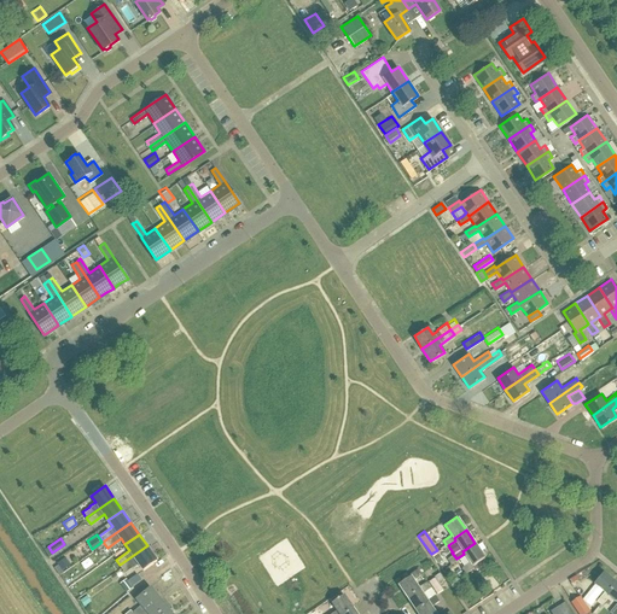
[(464,554),(457,559),(461,566),(465,572),(473,566),(472,565),(484,556),(475,543),(463,551),(464,554)]
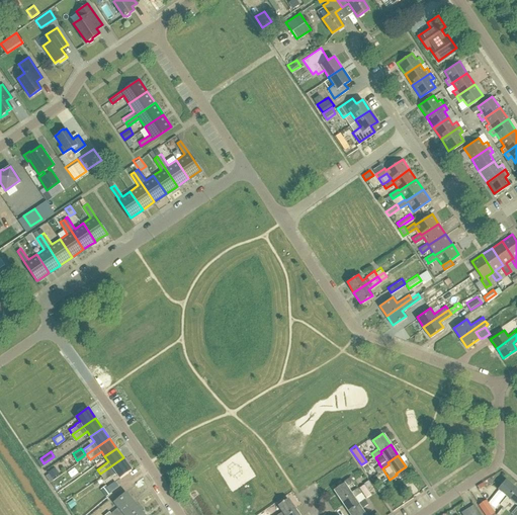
[(123,457),(100,474),(104,479),(110,475),(115,471),(119,477),(131,468),(123,457)]
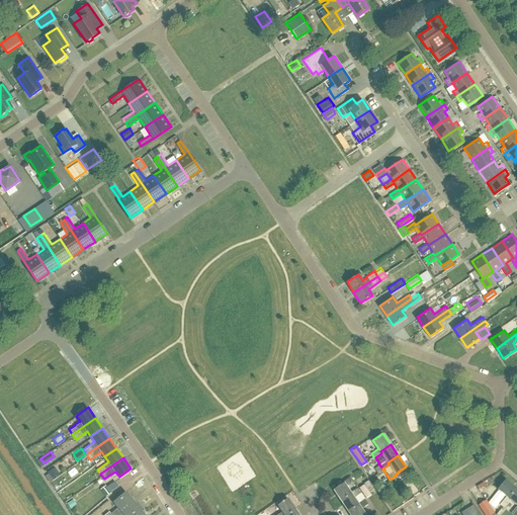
[(366,462),(362,465),(366,471),(370,467),(366,462)]
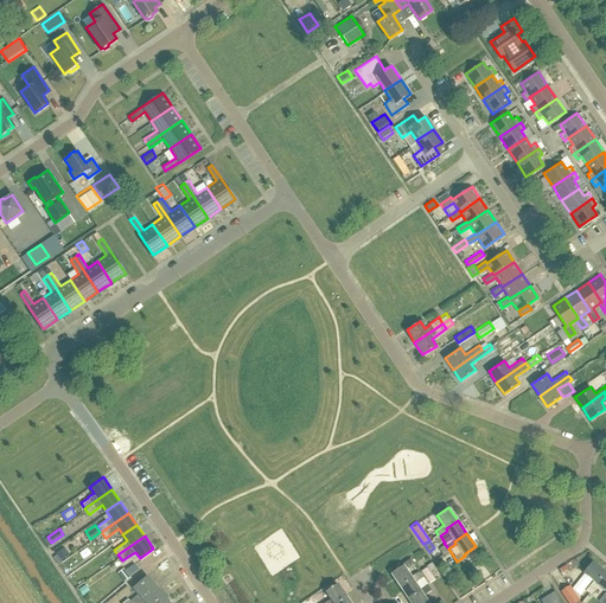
[(444,543),(438,547),(442,553),(448,549),(444,543)]
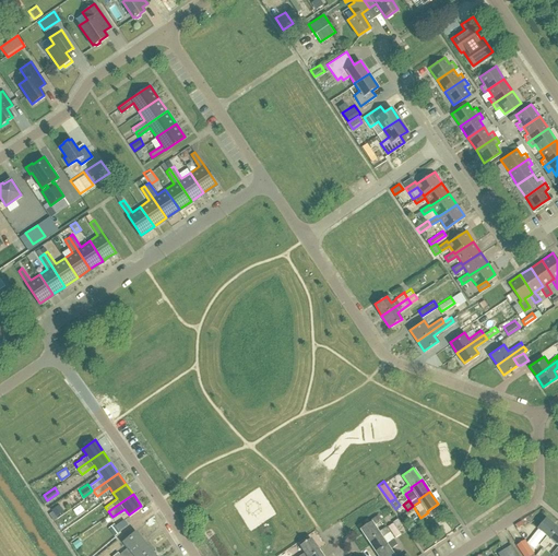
[(59,503),(50,508),(55,515),(63,509),(59,503)]
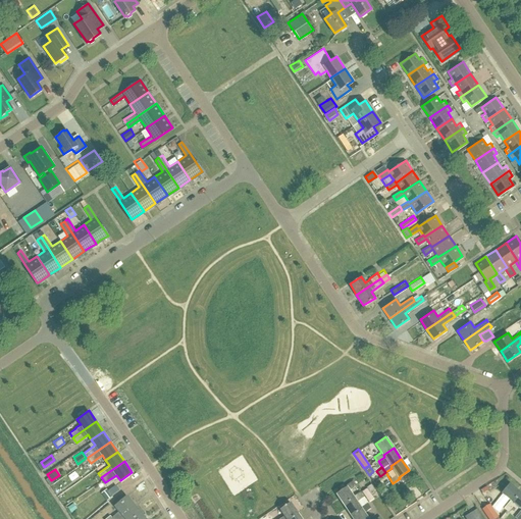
[(346,485),(335,492),(344,504),(354,497),(353,495),(349,489),(355,484),(352,479),(345,484),(346,485)]
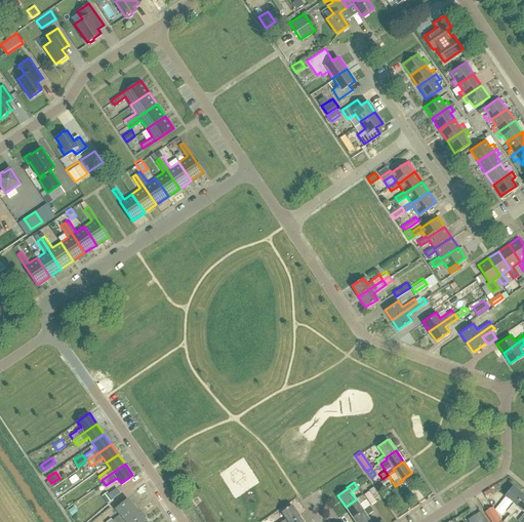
[(372,485),(368,489),(372,495),(377,492),(372,485)]
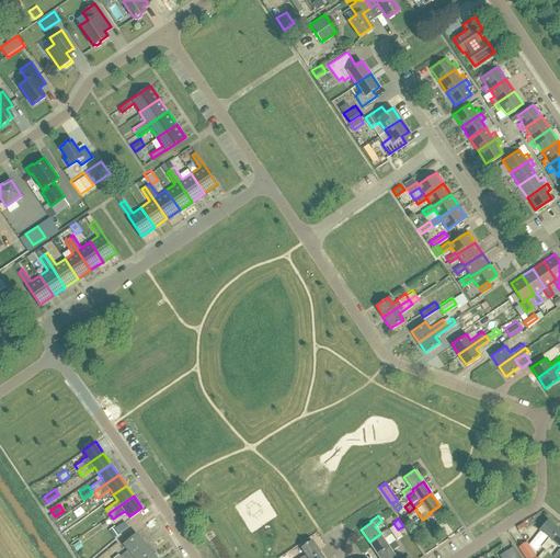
[(550,539),(559,528),(547,519),(538,528),(547,536),(540,545),(545,548),(552,541),(550,539)]
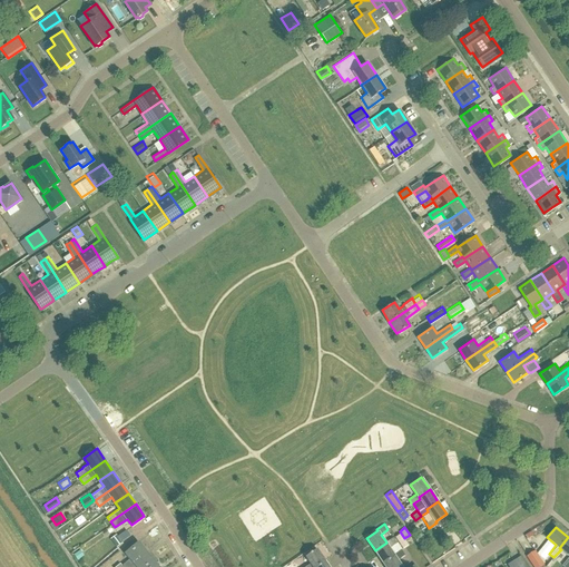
[(386,543),(375,550),(383,563),(394,555),(393,553),(401,548),(396,541),(392,536),(385,540),(386,543)]
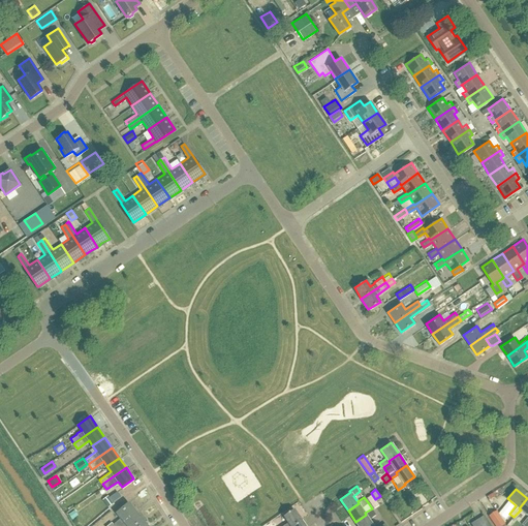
[(527,499),(527,498),(519,508),(521,509),(527,515),(521,523),(524,525),(525,525),(527,522),(527,499)]
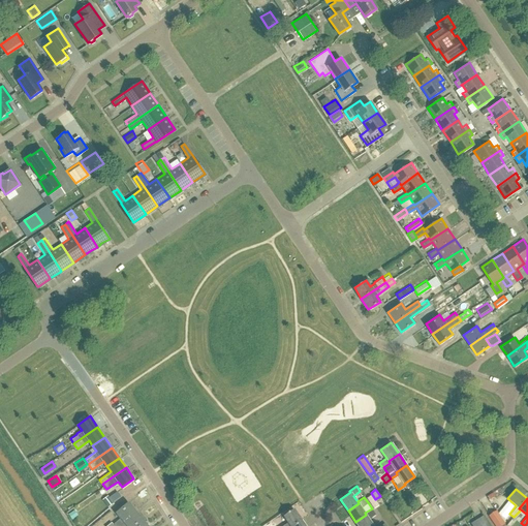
[(105,525),(117,525),(135,511),(128,501),(115,512),(119,517),(113,523),(111,521),(105,525)]
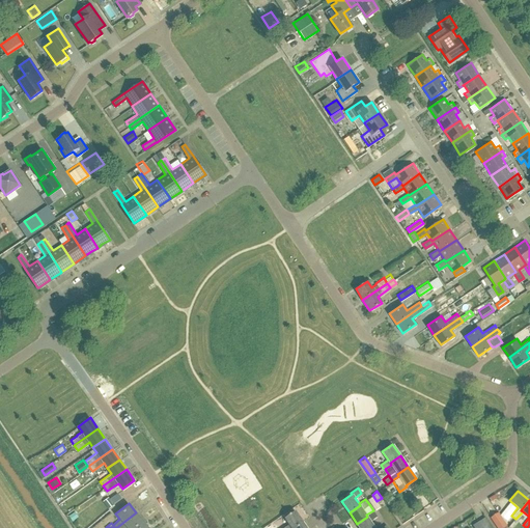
[(74,510),(67,515),(72,520),(78,516),(74,510)]
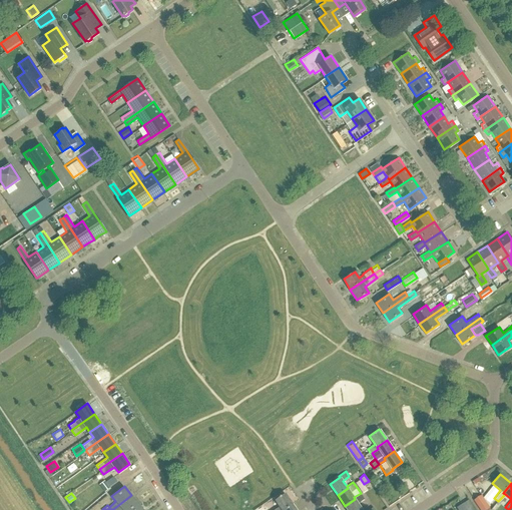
[(283,509),(293,504),(285,493),(275,499),(280,507),(276,509),(283,509)]
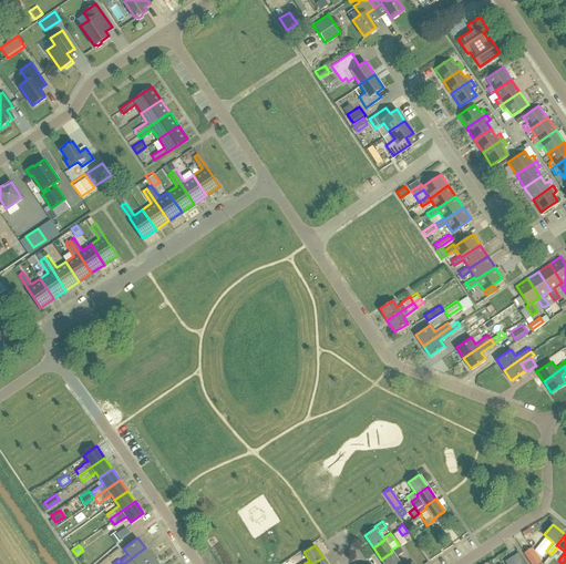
[(392,552),(381,560),(383,563),(400,563),(394,555),(402,551),(399,545),(391,550),(392,552)]
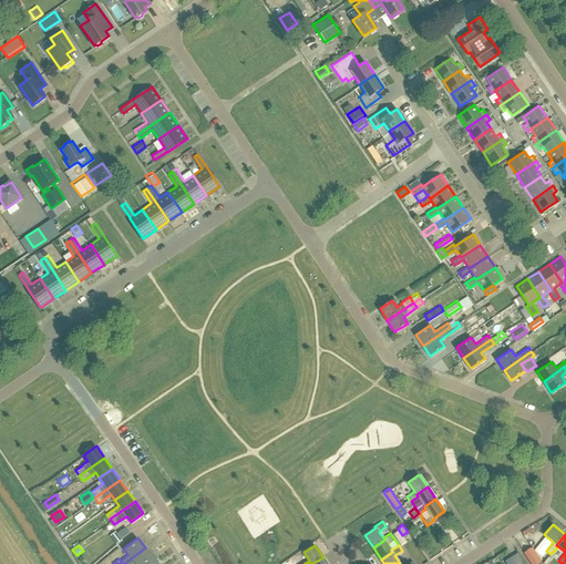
[(532,563),(534,563),(539,561),(532,546),(524,552),(532,563)]
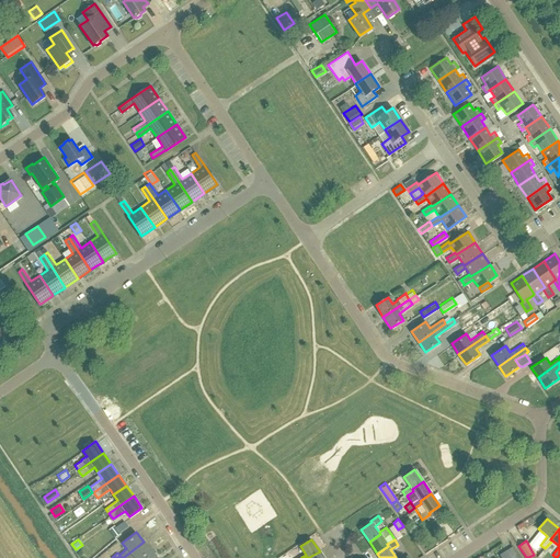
[(134,557),(143,557),(151,551),(144,542),(124,557),(133,557),(134,557)]
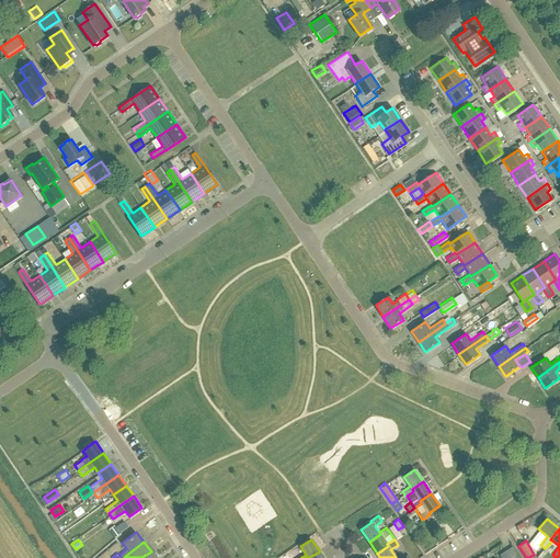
[(512,546),(505,550),(510,557),(515,557),(518,557),(512,546)]
